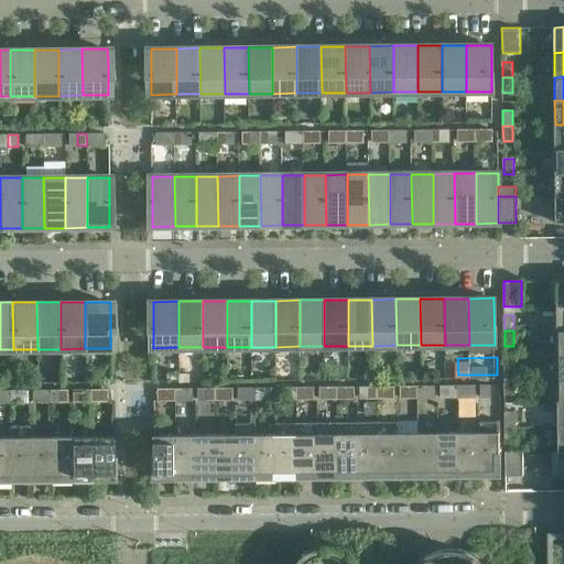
[(514,379),(514,364),(505,364),(505,379),(514,379)]
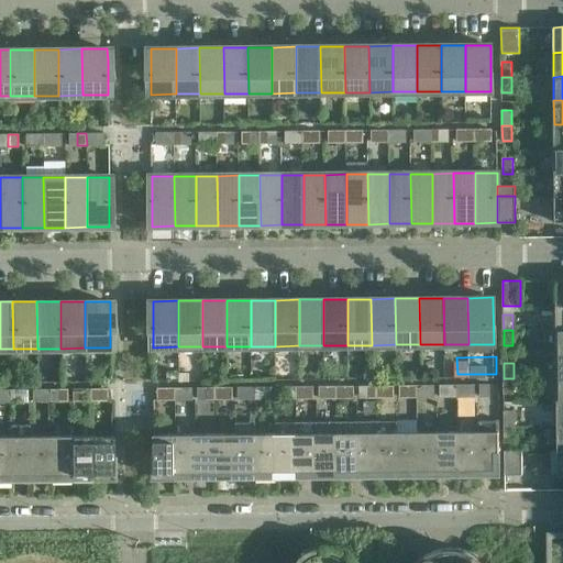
[(514,393),(514,378),(504,378),(504,394),(514,393)]
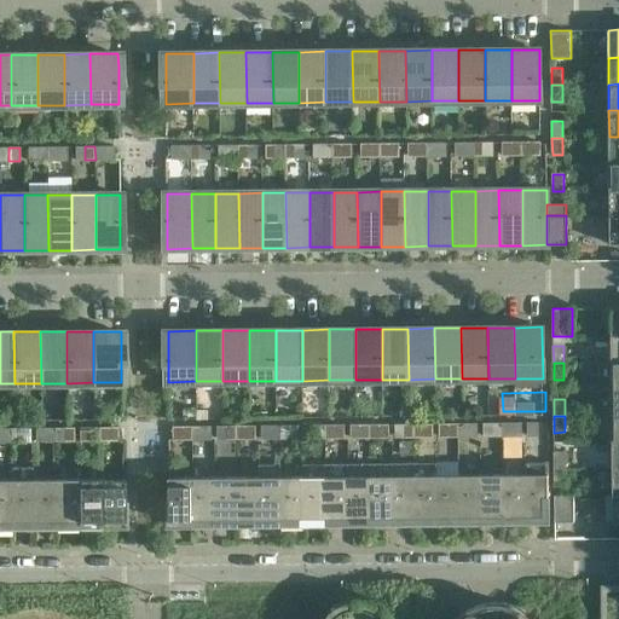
[(538,435),(538,423),(528,423),(528,435),(538,435)]
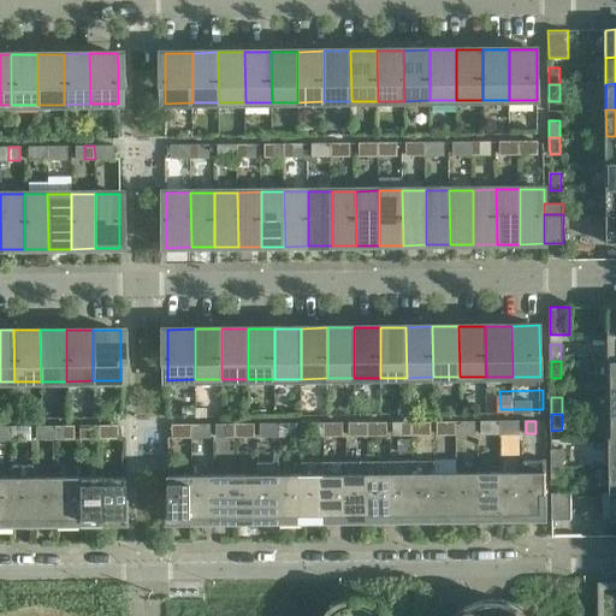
[(562,466),(562,450),(551,450),(551,466),(562,466)]
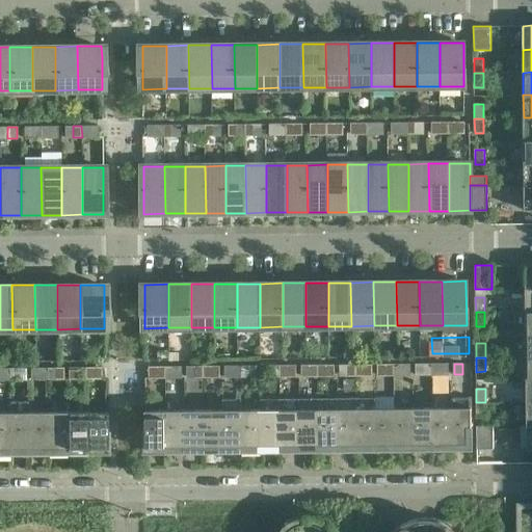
[(485,417),(485,402),(476,402),(477,417),(485,417)]
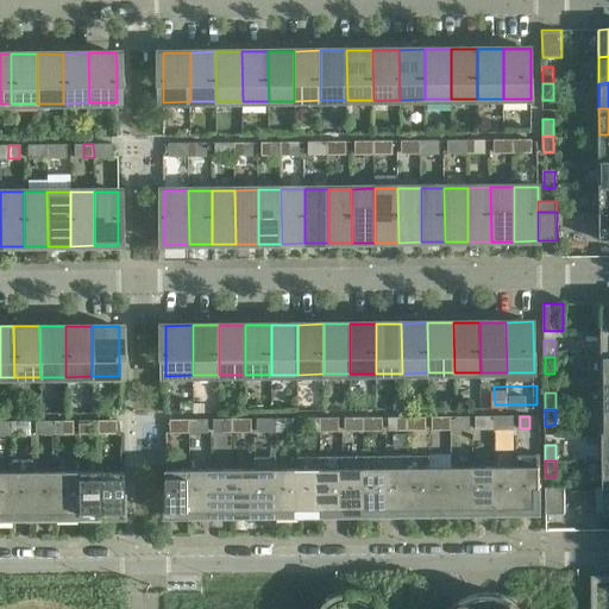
[(431,513),(429,466),(408,468),(408,515),(422,515),(422,513),(431,513)]
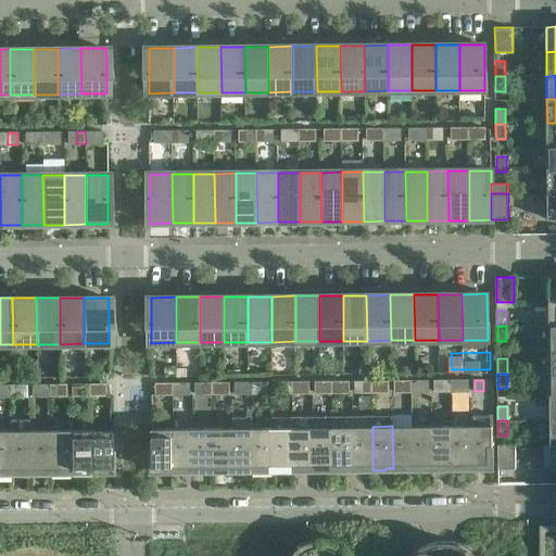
[(413,470),(413,426),(392,426),(393,468),(400,468),(400,470),(413,470)]
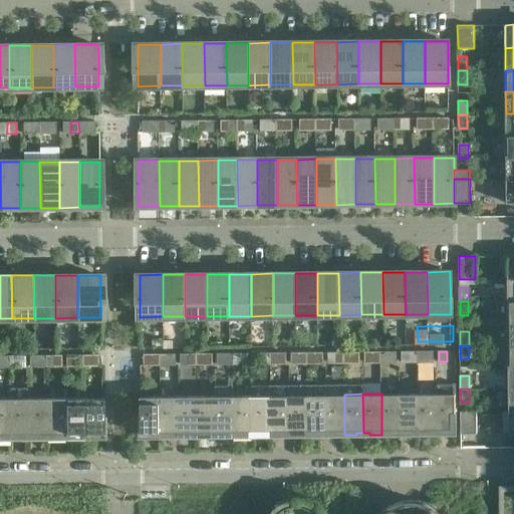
[(400,432),(400,394),(381,394),(381,435),(394,435),(394,432),(400,432)]
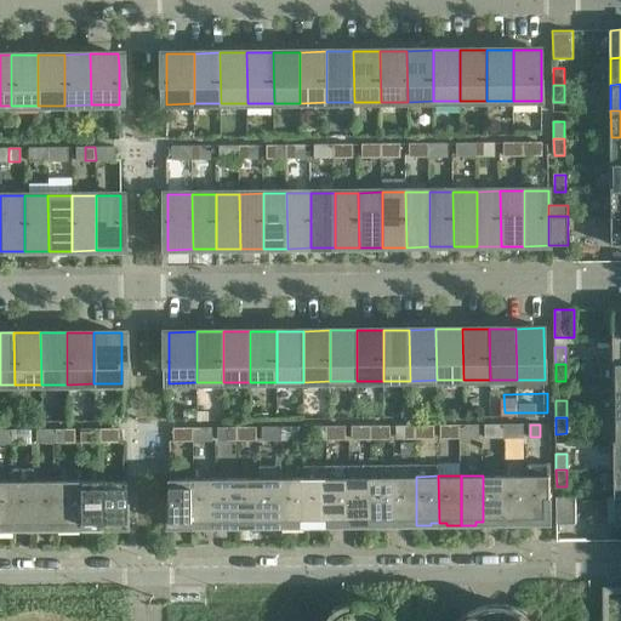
[(506,525),(505,476),(483,476),(483,522),(490,522),(491,525),(506,525)]
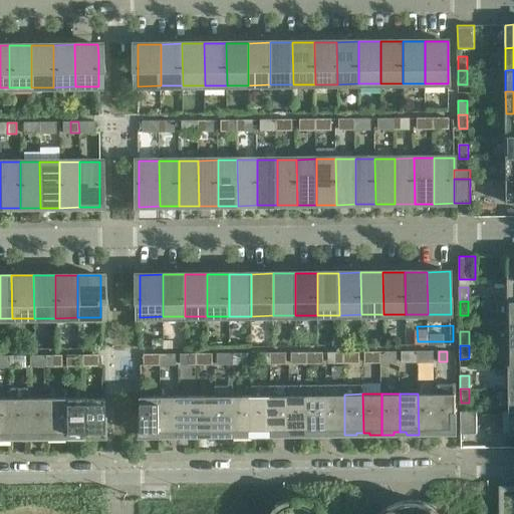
[(437,432),(436,394),(418,394),(419,435),(431,435),(431,432),(437,432)]
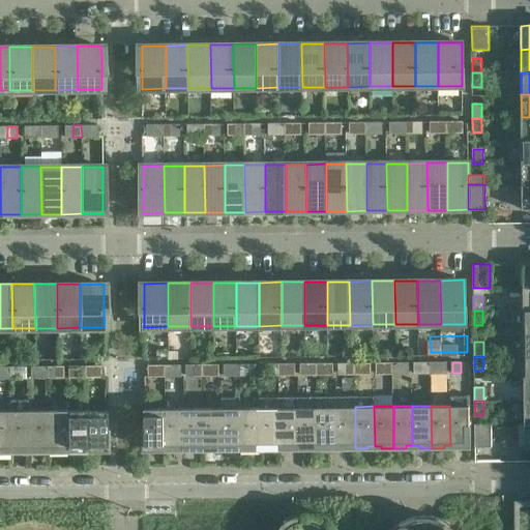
[(470,447),(470,406),(449,406),(450,445),(457,445),(457,447),(470,447)]
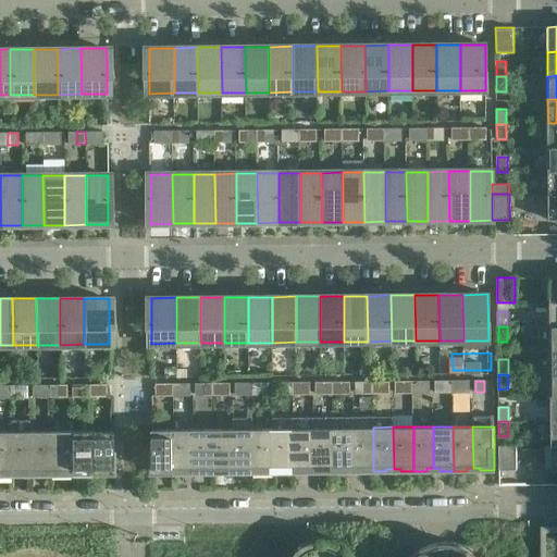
[(294,472),(294,428),(273,429),(273,470),(281,470),(281,472),(294,472)]
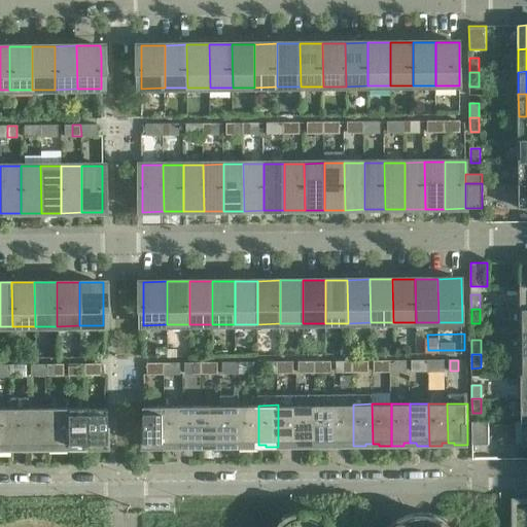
[(297,445),(296,405),(278,405),(278,447),(290,447),(290,445),(297,445)]
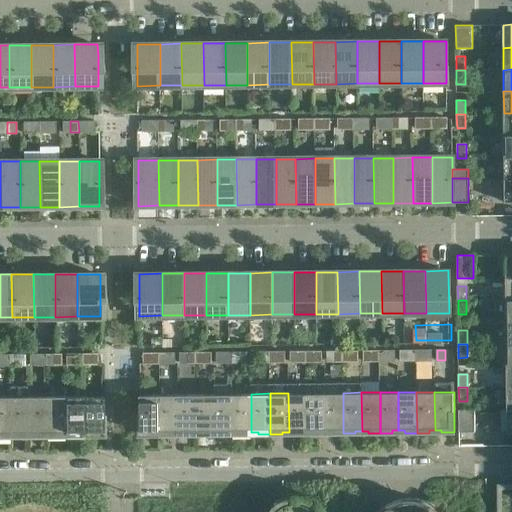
[(307,434),(307,393),(288,393),(289,432),(295,431),(295,434),(307,434)]
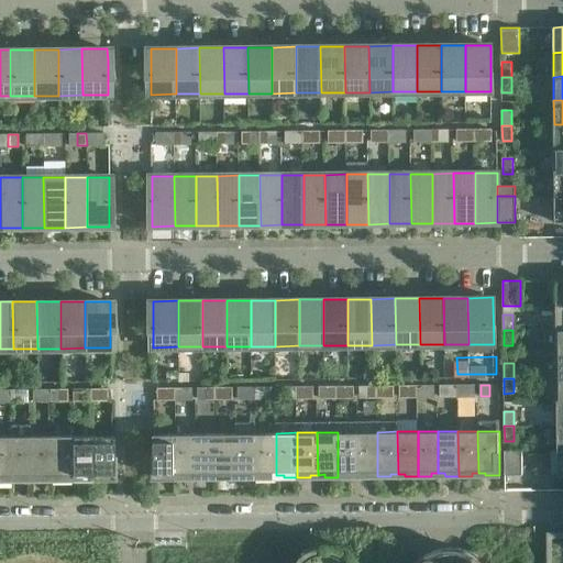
[(357,474),(357,432),(338,432),(338,477),(351,477),(351,474),(357,474)]
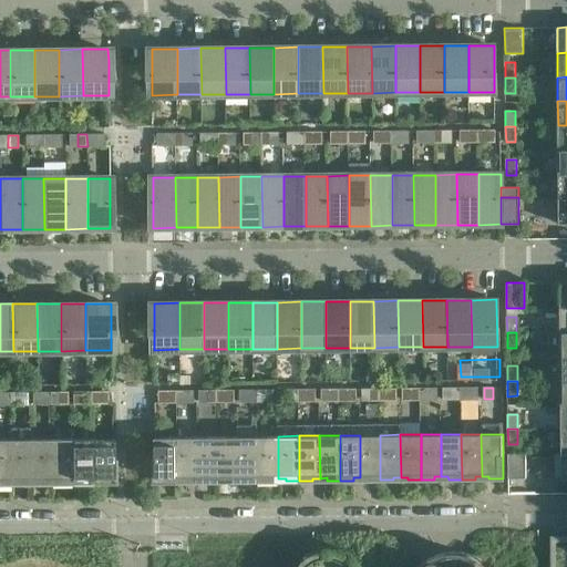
[(380,480),(380,435),(360,435),(360,477),(367,477),(367,481),(380,480)]
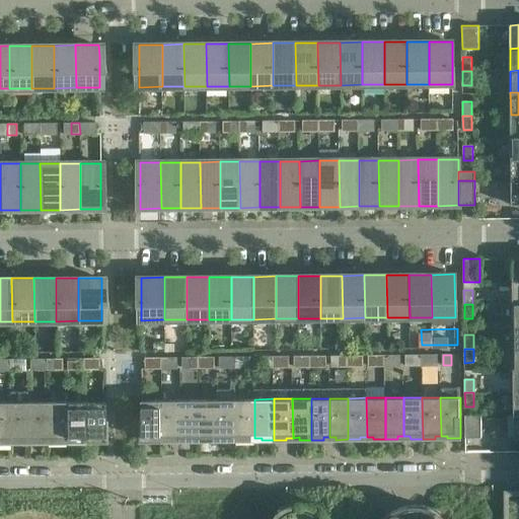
[(180,439),(180,399),(162,400),(162,441),(174,441),(174,439),(180,439)]
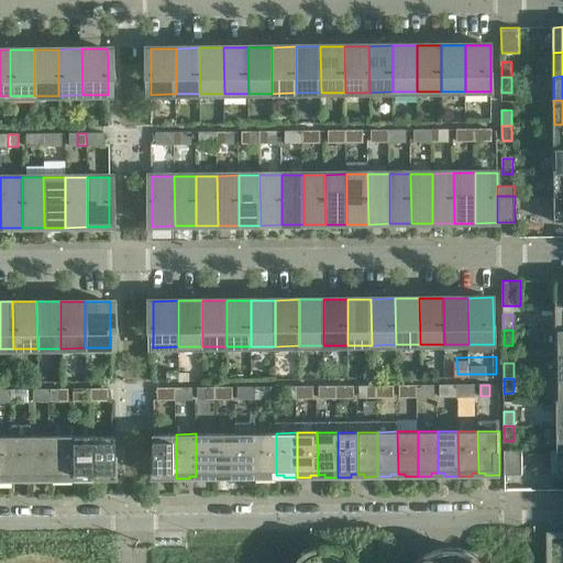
[(217,478),(216,433),(196,433),(196,476),(203,476),(203,478),(217,478)]
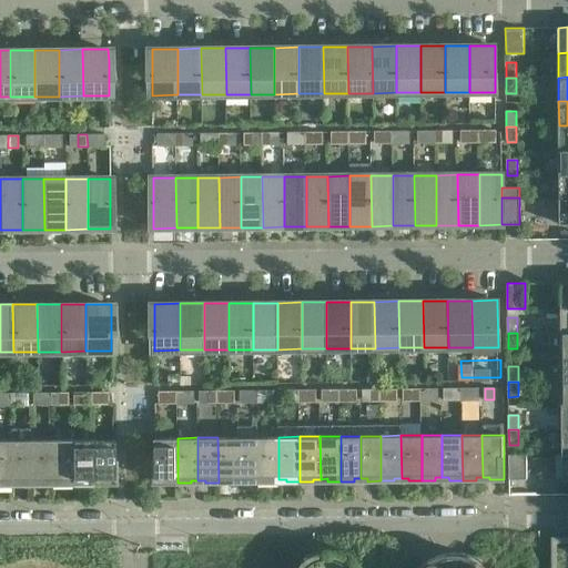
[(239,479),(237,437),(217,437),(219,483),(232,483),(232,479),(239,479)]
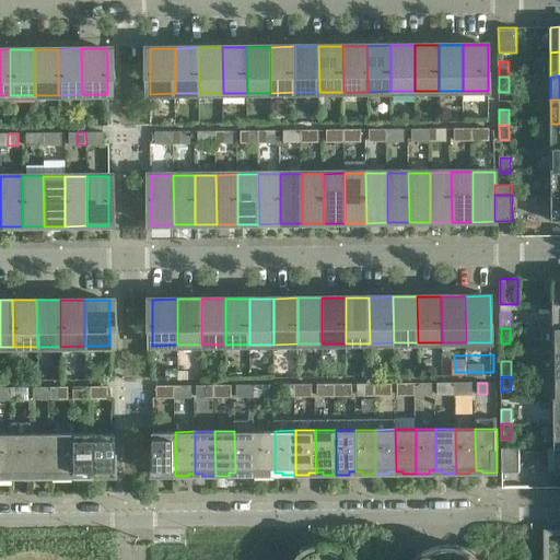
[(255,476),(255,431),(234,431),(235,473),(242,473),(242,476),(255,476)]
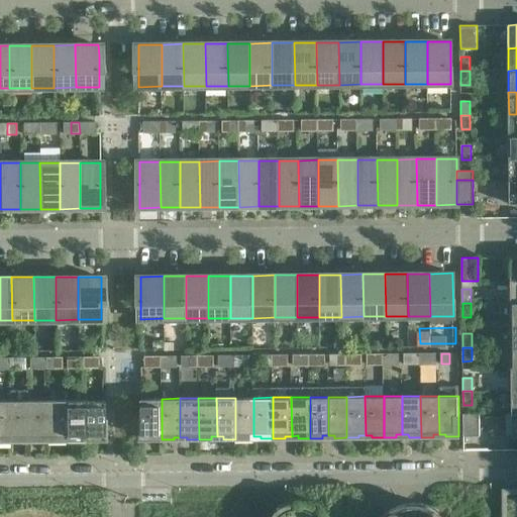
[(253,436),(253,398),(235,398),(235,439),(247,439),(247,436),(253,436)]
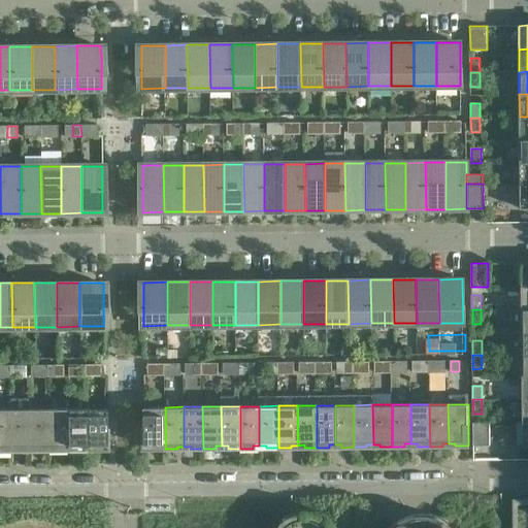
[(85,450),(85,407),(66,408),(66,448),(72,448),(72,450),(85,450)]
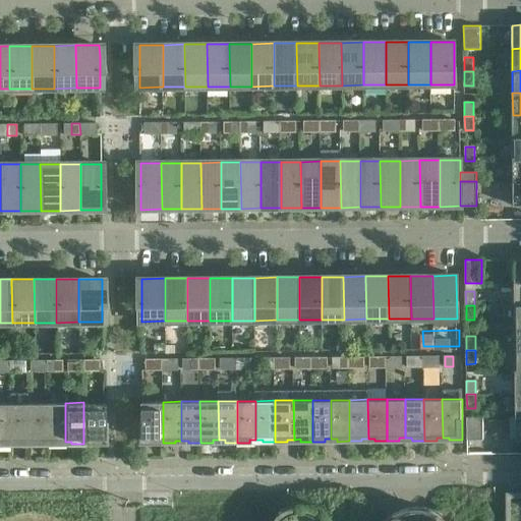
[(103,441),(103,402),(83,402),(83,444),(96,444),(96,442),(103,441)]
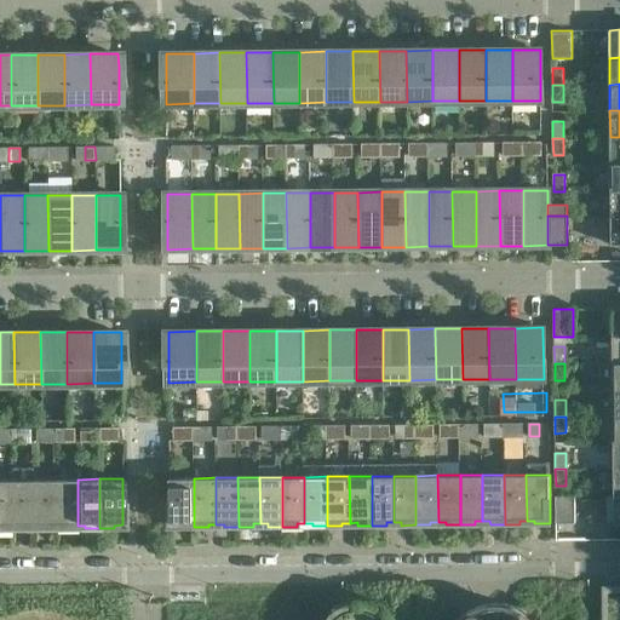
[(194,527),(194,478),(170,478),(171,524),(179,524),(179,527),(194,527)]
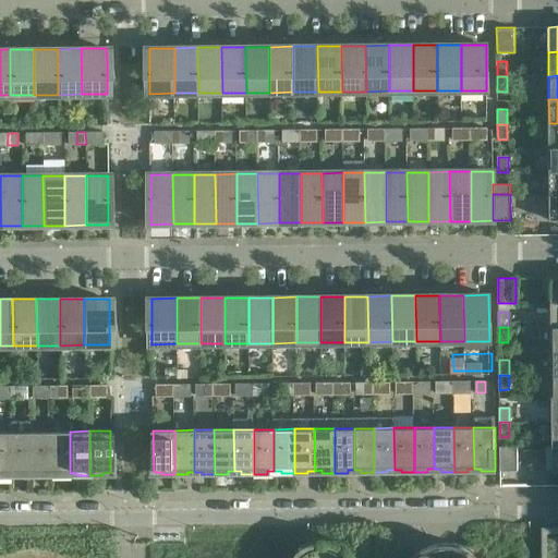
[(0,476),(10,476),(10,432),(0,432),(0,476)]
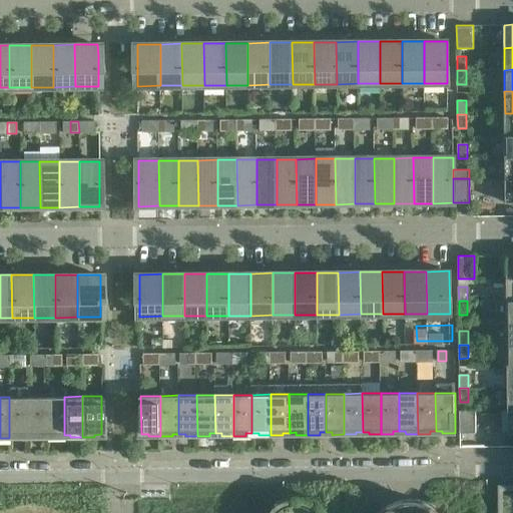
[(27,435),(27,397),(9,397),(9,438),(21,438),(21,435),(27,435)]
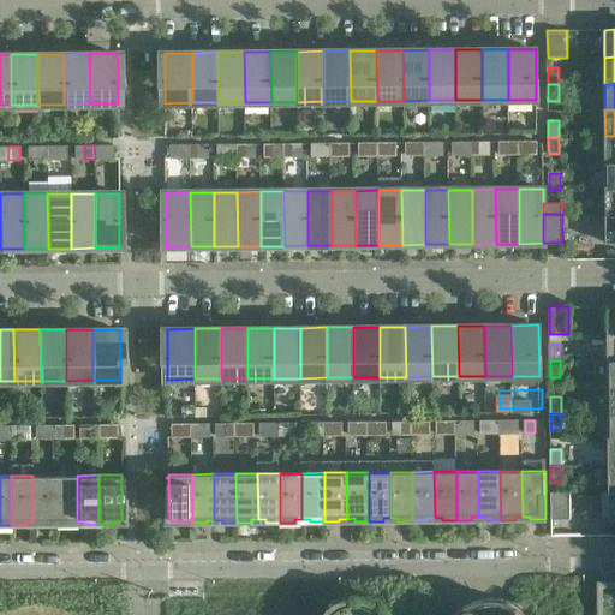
[(55,525),(54,476),(33,476),(33,521),(41,521),(41,525),(55,525)]
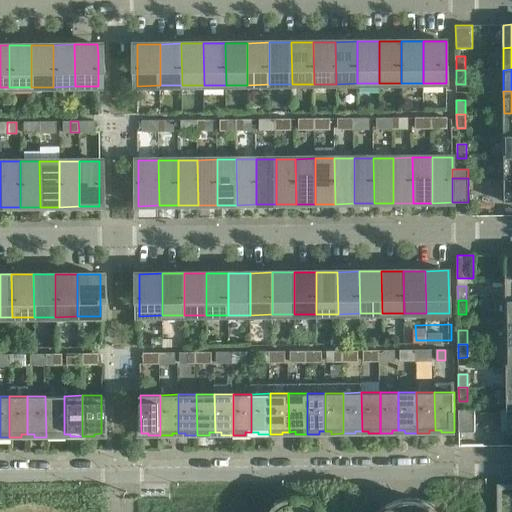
[(64,434),(64,396),(45,396),(46,437),(58,436),(58,434),(64,434)]
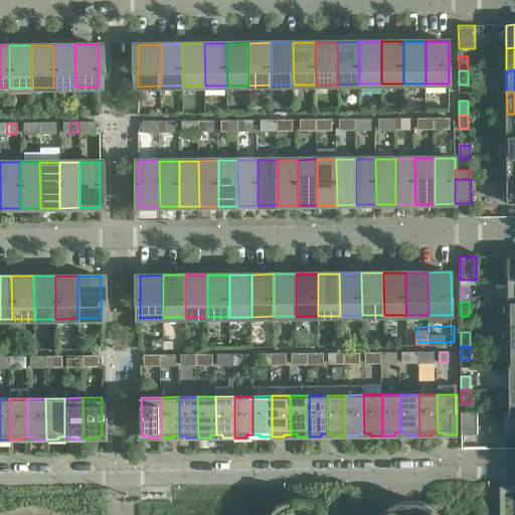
[(478,435),(478,411),(462,411),(462,435),(478,435)]
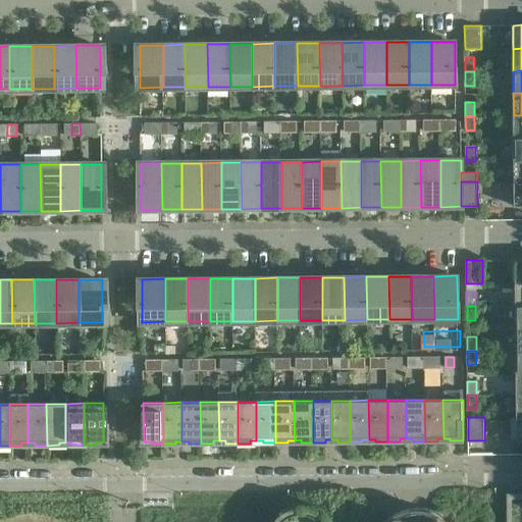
[(521,521),(521,492),(507,492),(507,521),(521,521)]
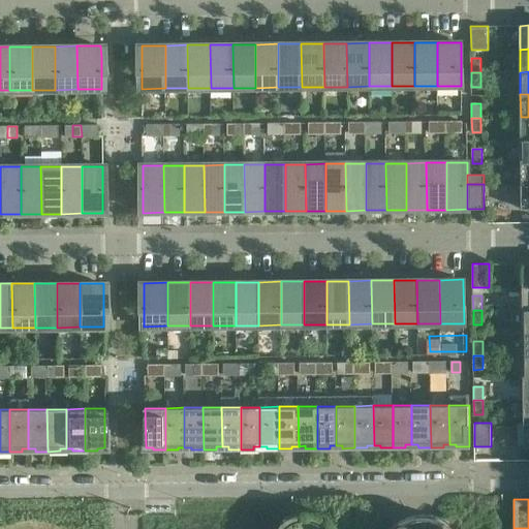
[(334,528),(331,524),(329,522),(327,520),(324,519),(321,517),(319,516),(316,515),(313,514),(311,514),(308,512),(305,512),(302,514),(299,514),(294,515),(292,516),(289,518),(288,519),(285,521),(283,523),(281,525),(278,528),(334,528)]
